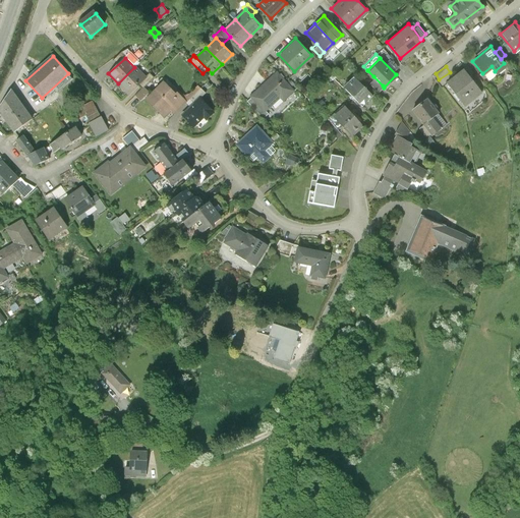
[(143,77),(134,67),(118,83),(127,94),(143,77)]
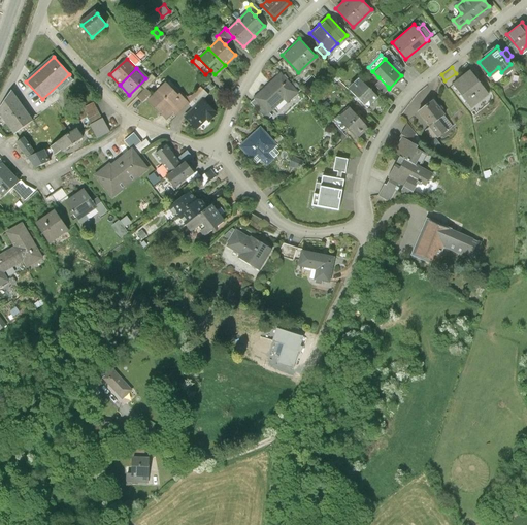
[(298,89),(281,69),(254,94),(255,95),(265,106),(282,91),(288,98),(298,89)]
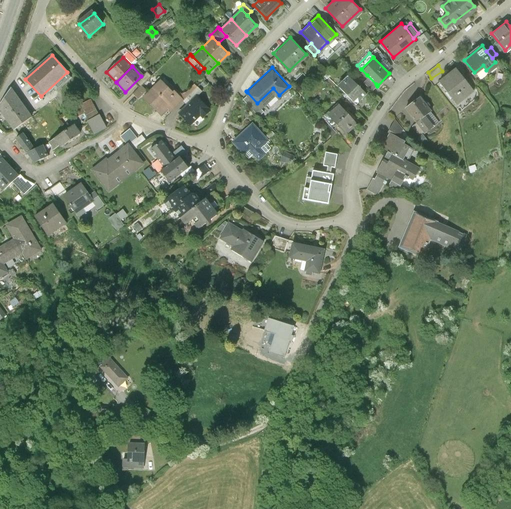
[(473,88),(455,67),(439,80),(457,101),(473,88)]
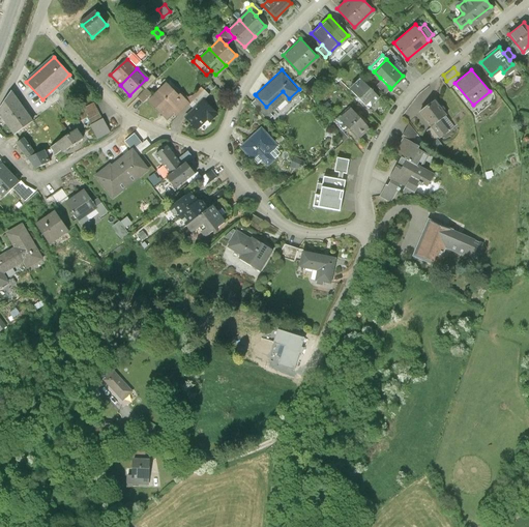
[(384,92),(389,87),(380,78),(375,83),(384,92)]
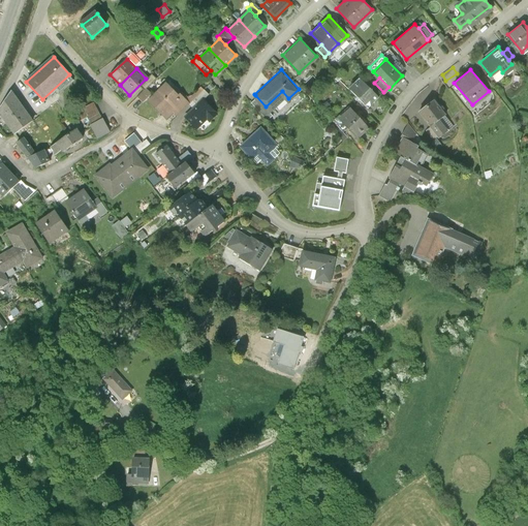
[(375,96),(359,79),(349,89),(366,105),(375,96)]
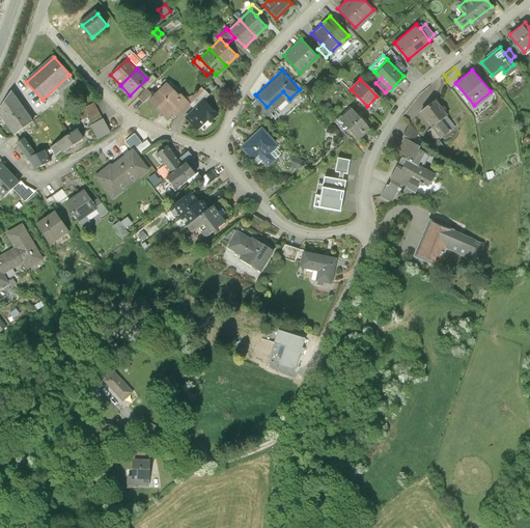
[(179,96),(167,83),(149,101),(167,119),(174,112),(176,114),(189,102),(182,94),(179,96)]
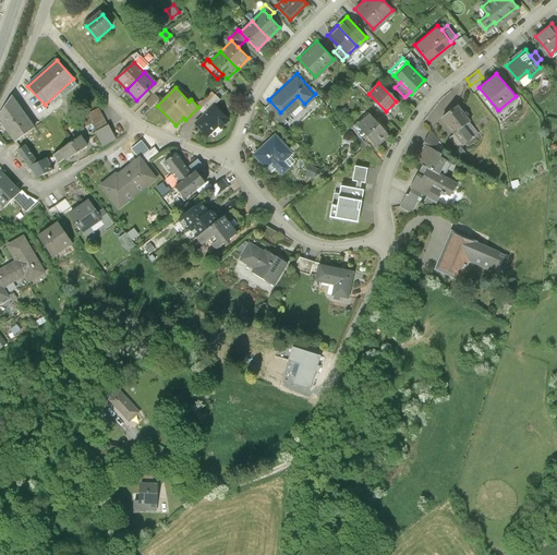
[(145,101),(152,108),(159,99),(154,94),(145,101)]
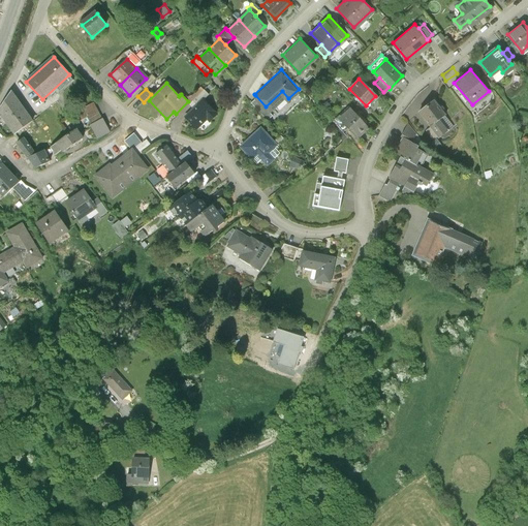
[(192,99),(197,104),(203,99),(209,94),(204,89),(192,99)]
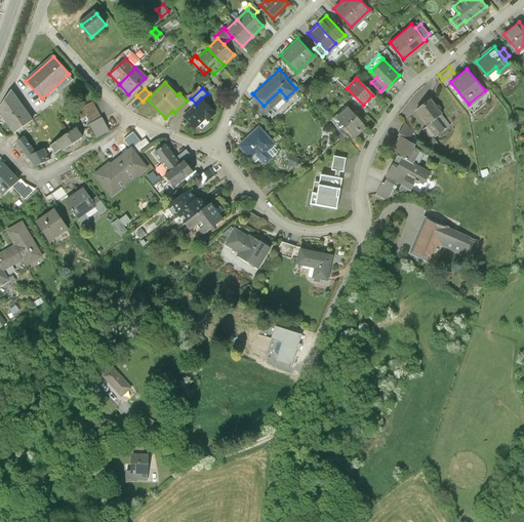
[(31,120),(10,92),(0,109),(0,115),(13,133),(31,120)]
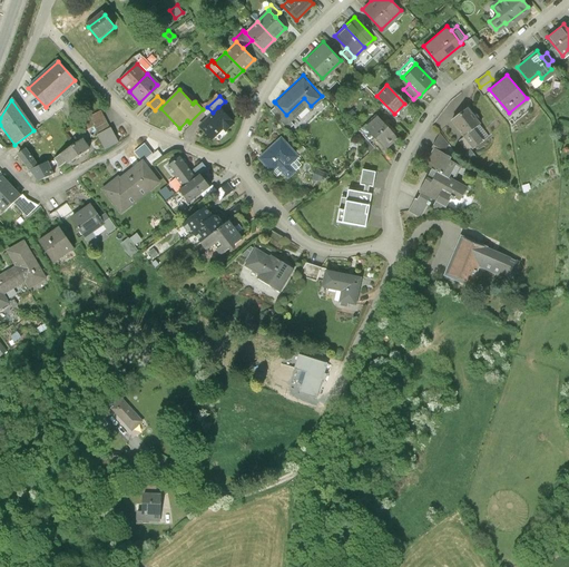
[(281,120),(286,115),(275,103),(270,108),(281,120)]
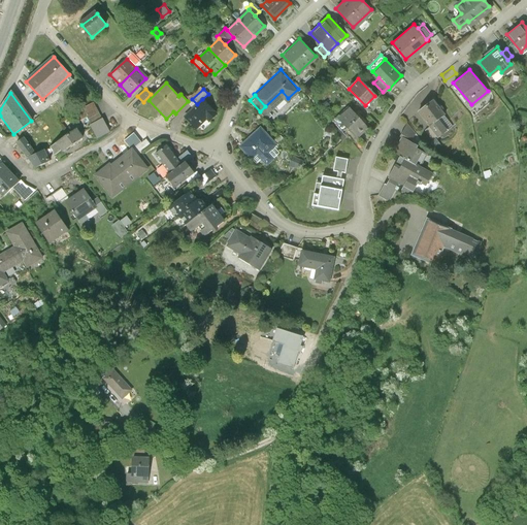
[(216,113),(202,99),(197,104),(184,117),(195,128),(205,118),(208,121),(216,113)]
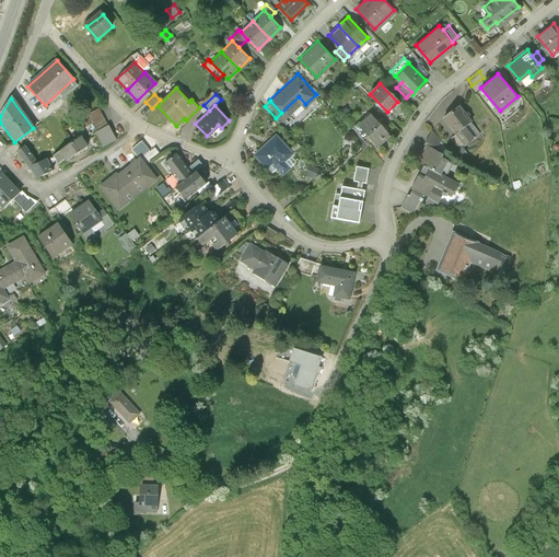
[(86,113),(96,131),(107,125),(97,107),(86,113)]
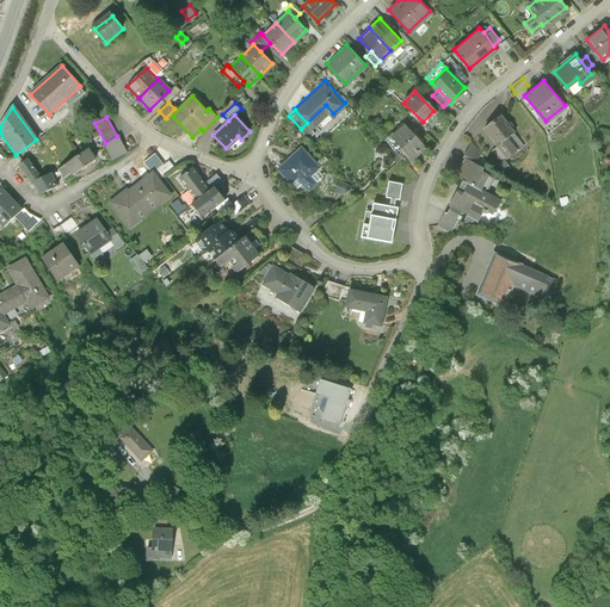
[(511,132),(497,117),(481,130),(505,159),(513,152),(504,140),(511,132)]
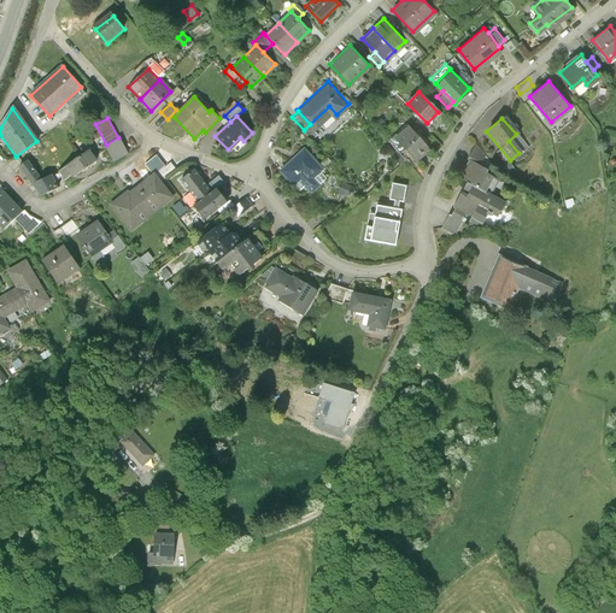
[(428,147),(409,125),(396,136),(416,159),(428,147)]
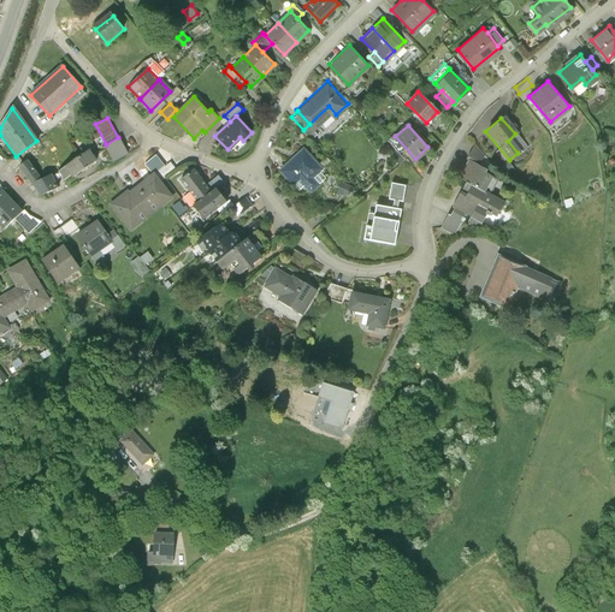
[(106,144),(105,144),(113,160),(126,153),(118,137),(106,144)]
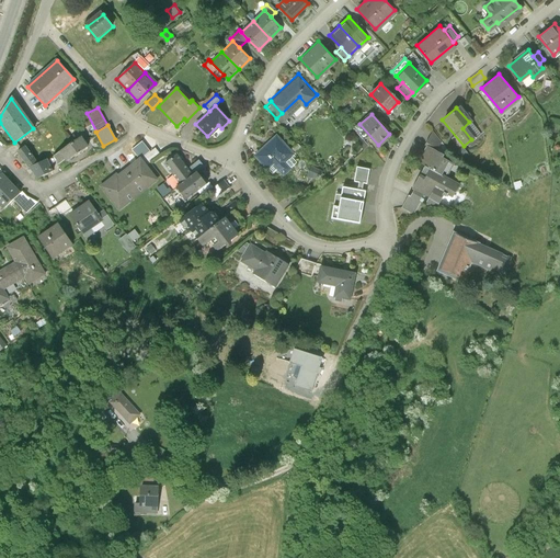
[(440,140),(431,129),(424,143),(435,149),(440,140)]
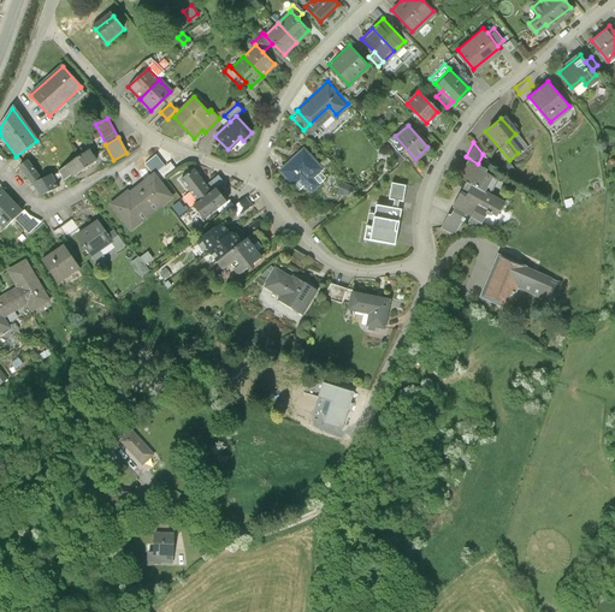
[(321,164),(303,144),(279,166),(291,179),(301,171),(307,178),(321,164)]
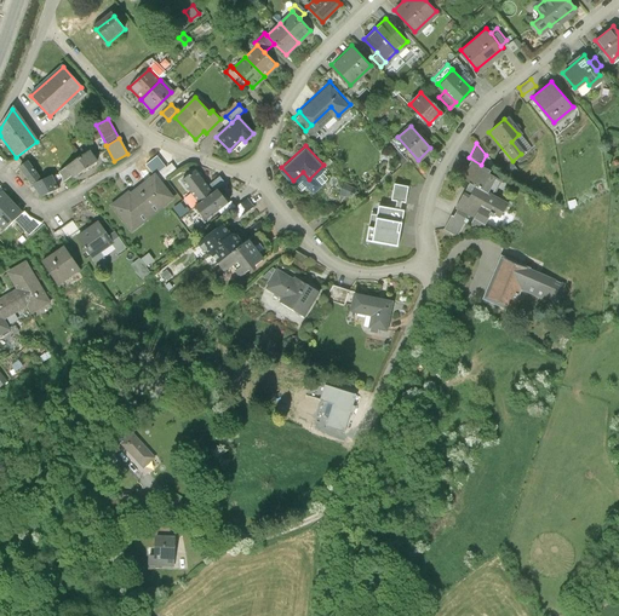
[(87,150),(78,157),(63,167),(69,174),(70,177),(95,160),(87,150)]
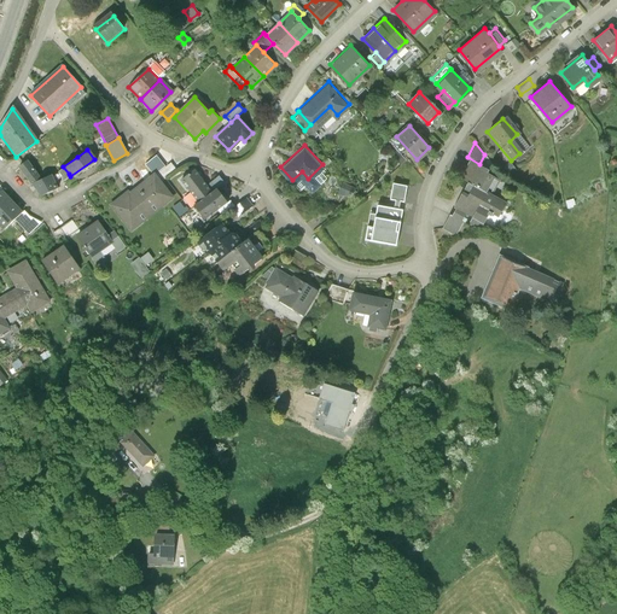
[(17,167),(31,185),(40,180),(25,161),(17,167)]
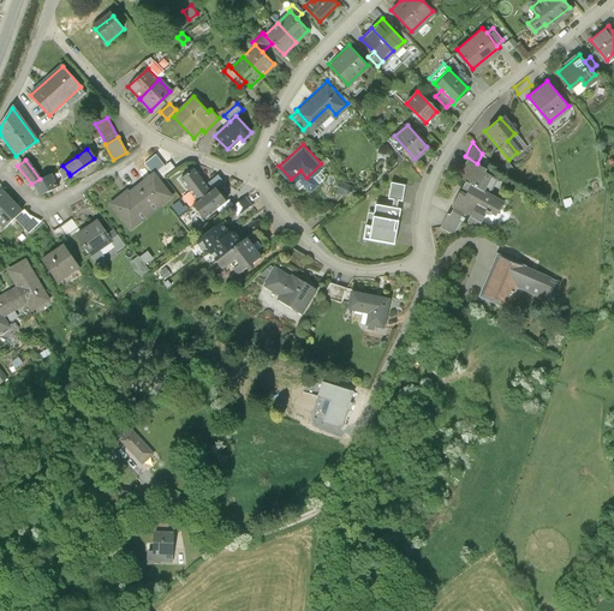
[(170,160),(153,172),(159,179),(176,167),(170,160)]
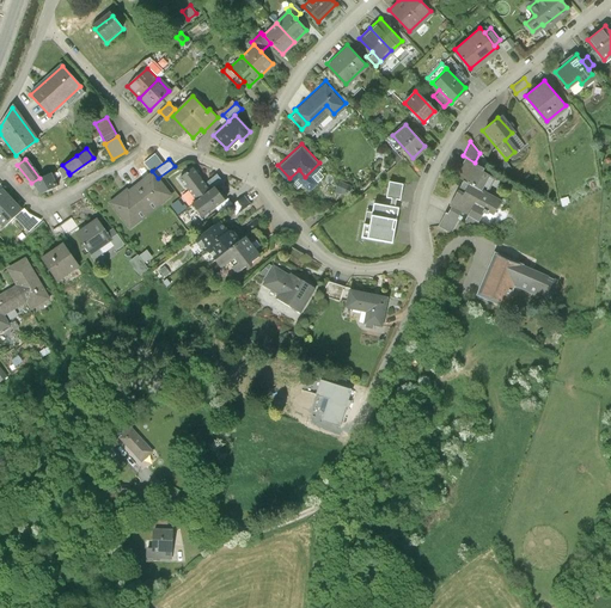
[(511,167),(503,159),(496,165),(503,173),(511,167)]
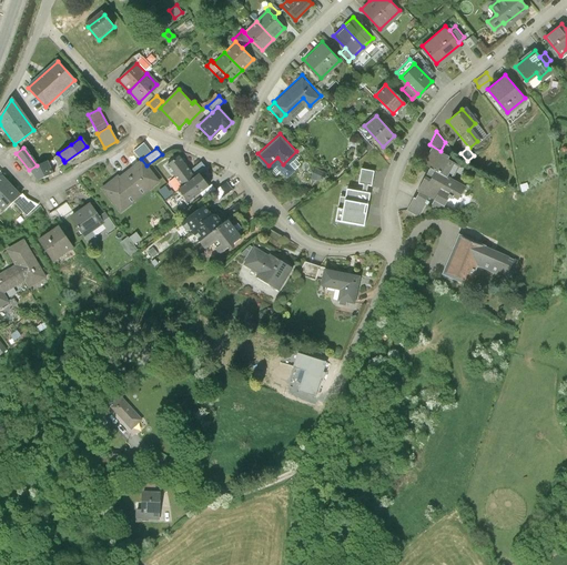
[(457,163),(429,150),(423,163),(451,178),(457,163)]
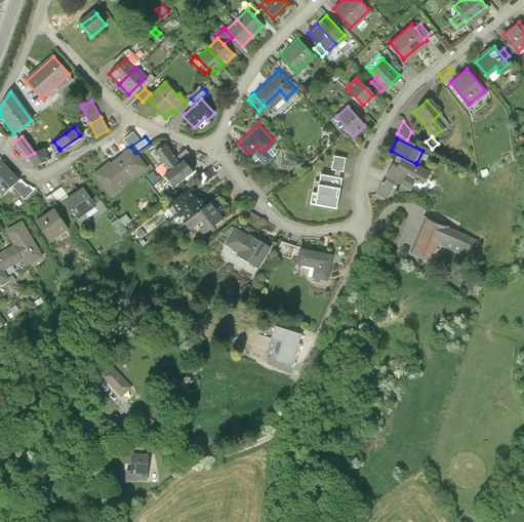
[(53,142),(43,149),(46,156),(58,148),(53,142)]
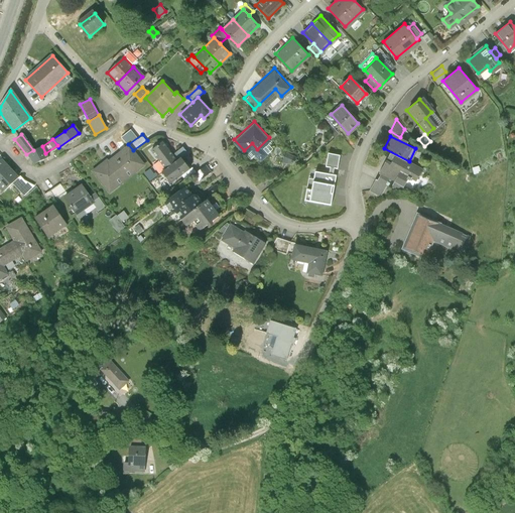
[(338,140),(334,143),(341,152),(345,148),(338,140)]
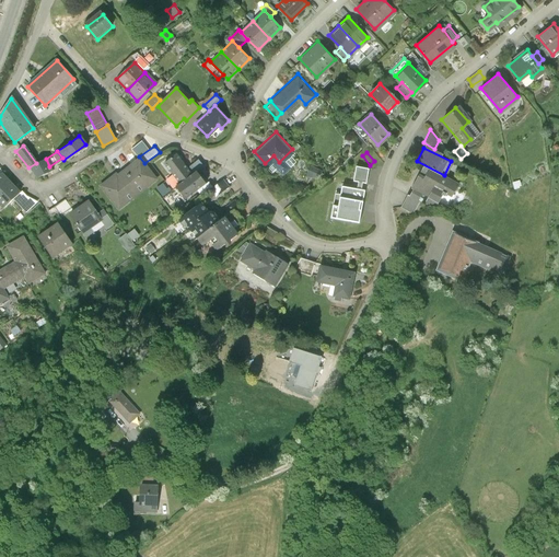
[(167,162),(183,181),(191,175),(175,155),(167,162)]
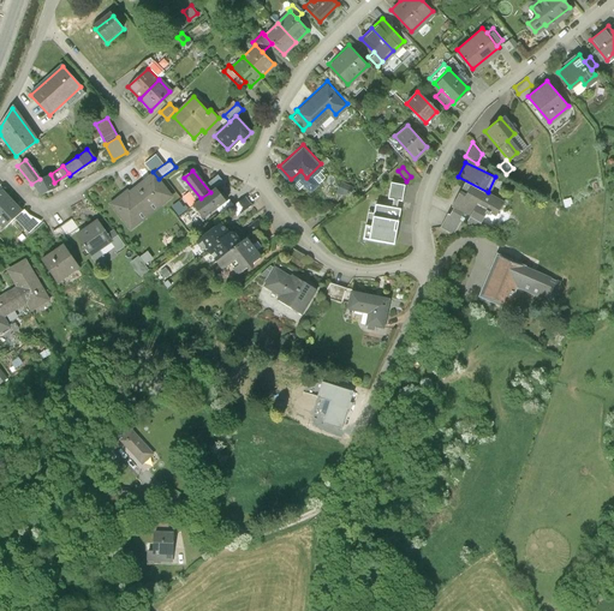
[(159,179),(153,172),(127,191),(126,190),(111,202),(129,226),(170,195),(159,179)]
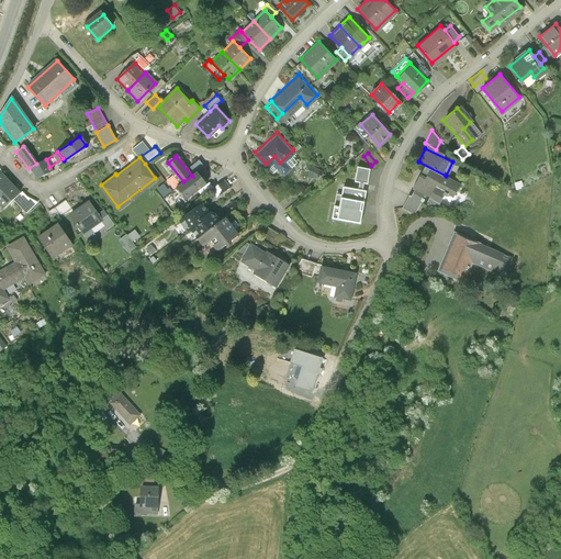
[(46,159),(36,164),(29,168),(36,177),(51,170),(49,167),(46,159)]
